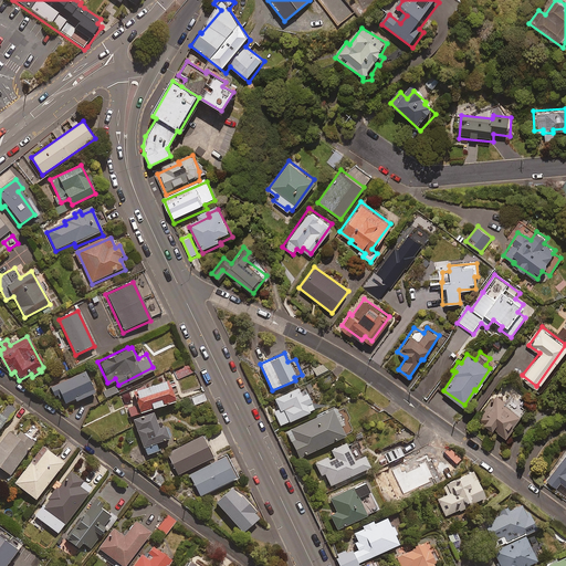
[(192,371),(189,363),(173,370),(177,379),(192,371)]
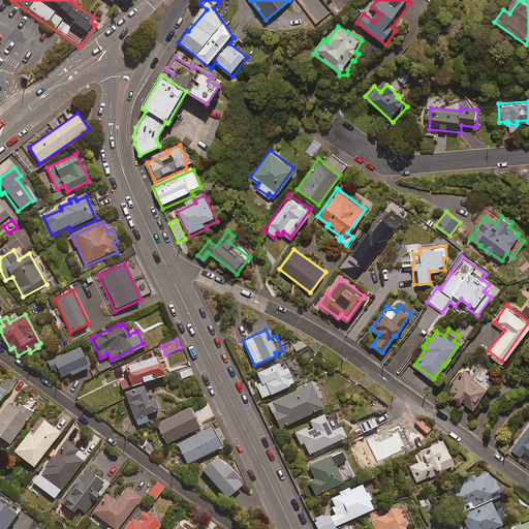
[(301,339),(291,344),(296,350),(306,345),(301,339)]
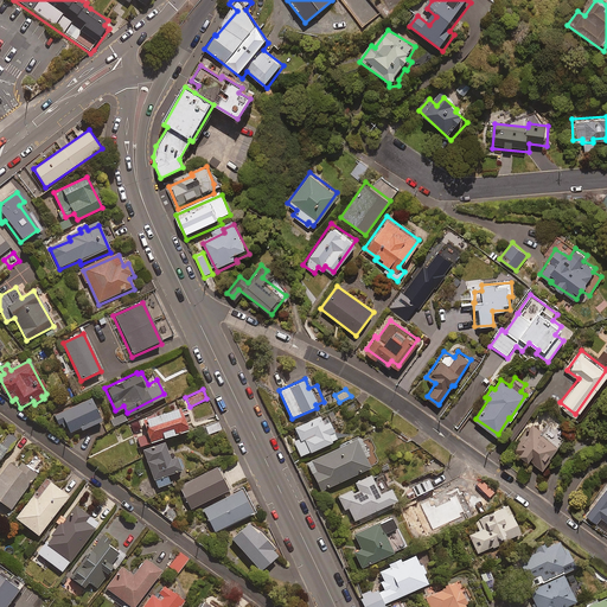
[(52,414),(57,423),(59,421),(62,425),(64,423),(68,430),(78,425),(80,427),(100,416),(88,395),(52,414)]
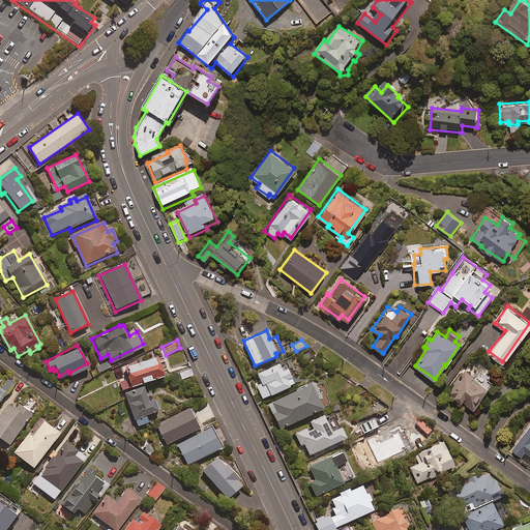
[(122,390),(141,382),(163,374),(154,351),(123,363),(125,370),(115,373),(122,390)]
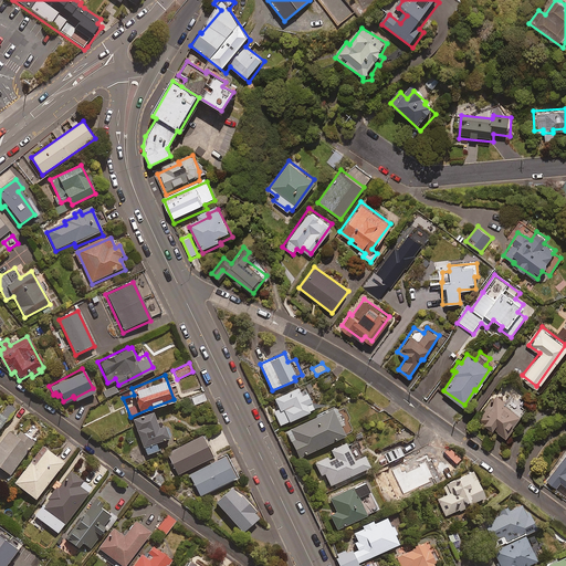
[(118,390),(115,385),(103,391),(105,397),(118,390)]
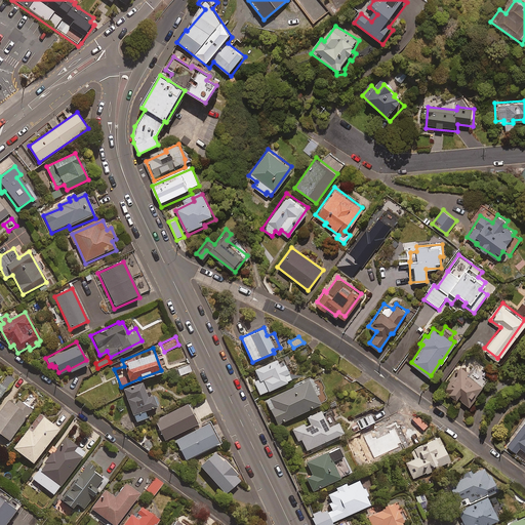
[(278,364),(275,358),(253,369),(258,378),(253,380),(259,394),(290,378),(282,362),(278,364)]
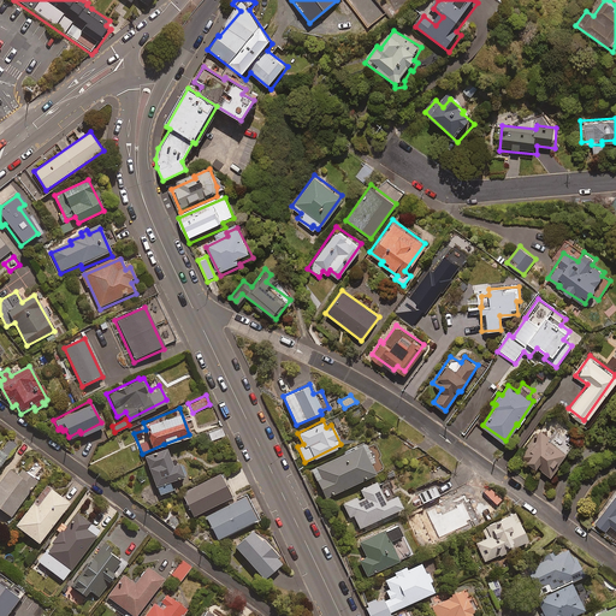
[(225,436),(221,428),(209,433),(212,440),(225,436)]
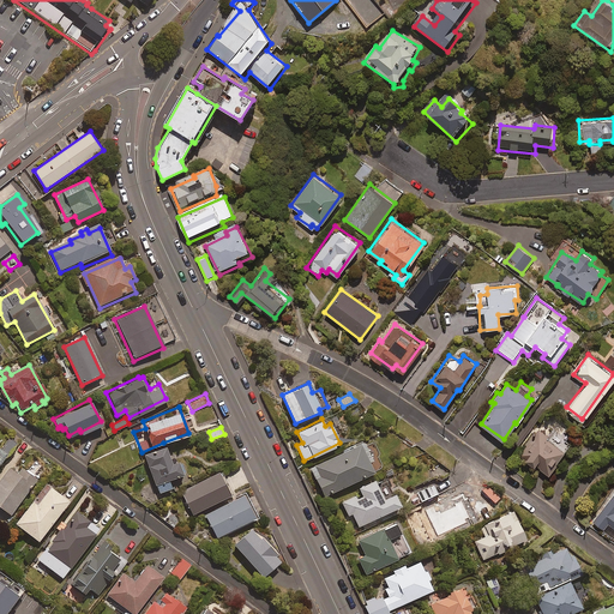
[(565,429),(561,435),(549,427),(545,434),(536,429),(521,455),(548,474),(573,435),(565,429)]
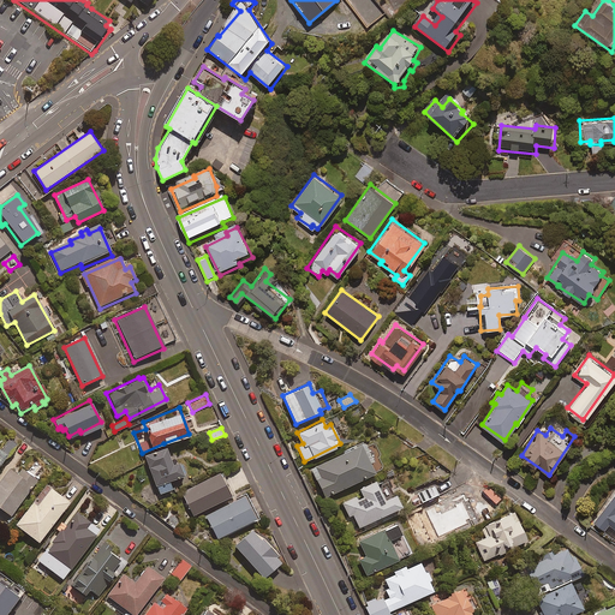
[(10,436),(0,449),(0,448),(0,460),(6,453),(9,455),(18,442),(10,436)]
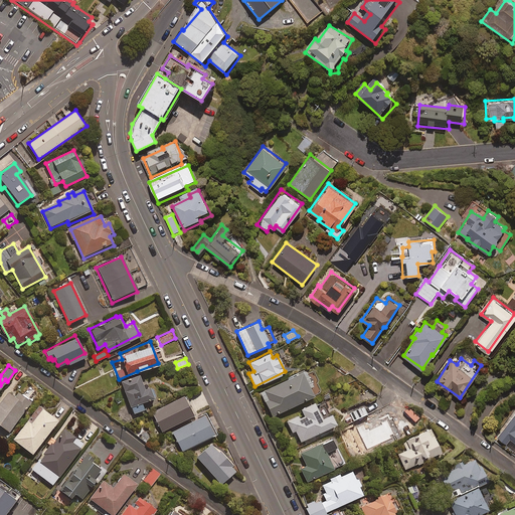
[(310,382),(304,369),(259,391),(271,416),(313,395),(307,384),(310,382)]
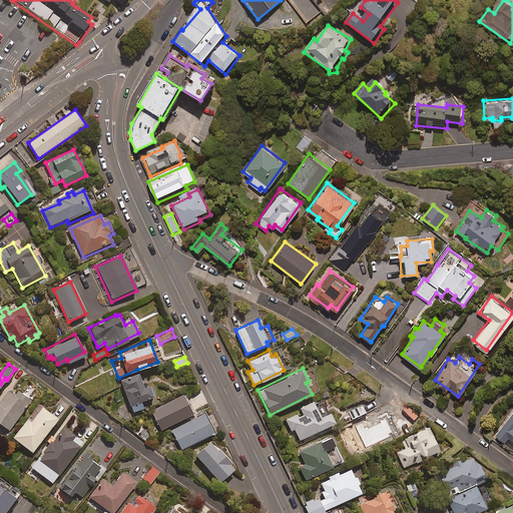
[(136,370),(118,378),(132,412),(142,408),(140,401),(151,397),(146,385),(142,387),(136,370)]
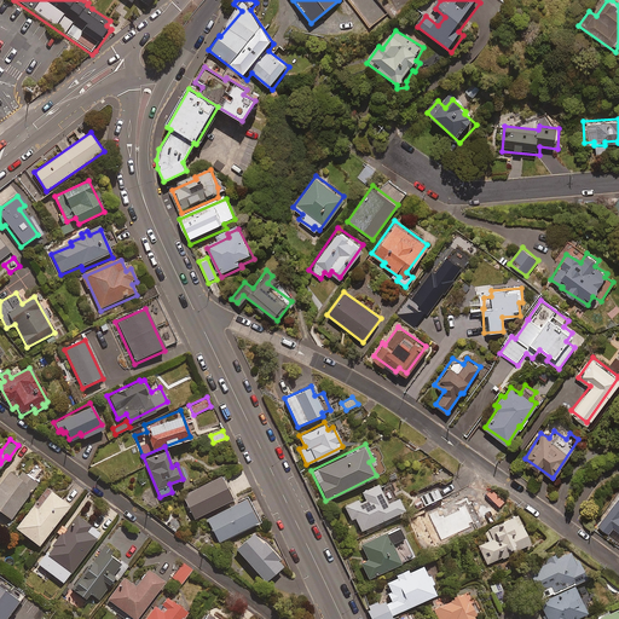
[(17,474),(10,469),(0,480),(0,510),(10,518),(36,481),(21,469),(17,474)]
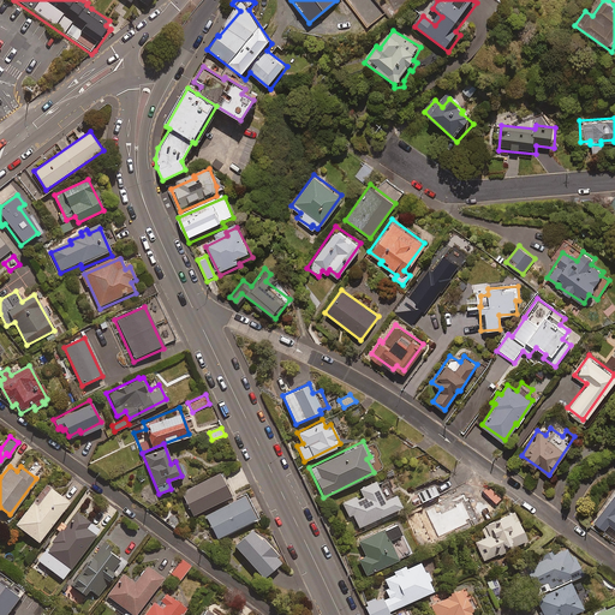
[(230,494),(218,472),(180,493),(192,514),(230,494)]
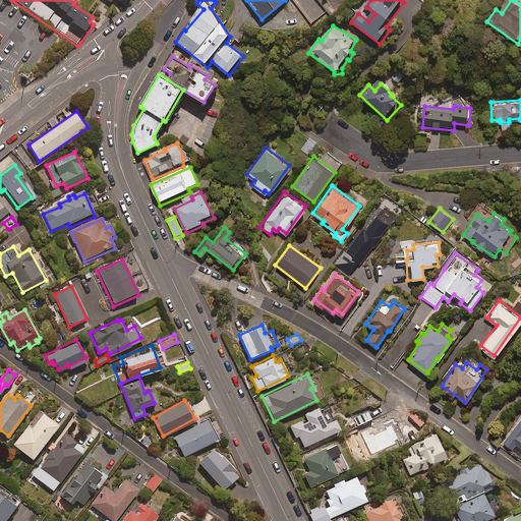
[(321,414),(316,406),(303,413),(305,417),(289,424),(295,437),(298,435),(303,446),(339,428),(330,409),(321,414)]
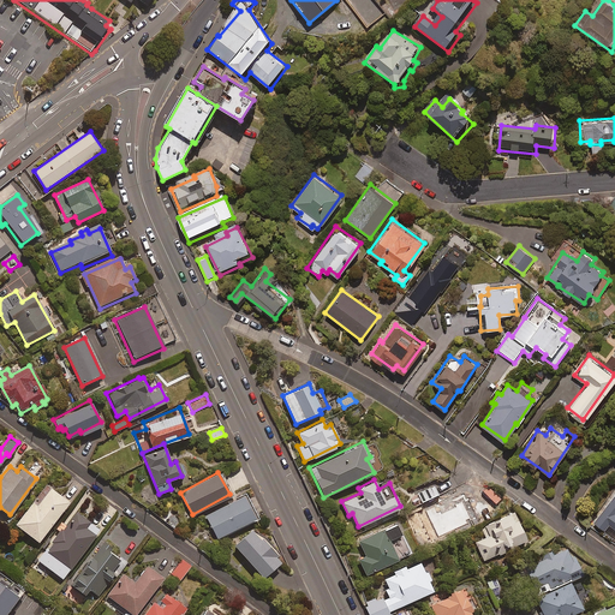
[(39,541),(67,503),(71,506),(85,488),(76,481),(64,496),(47,484),(17,524),(39,541)]
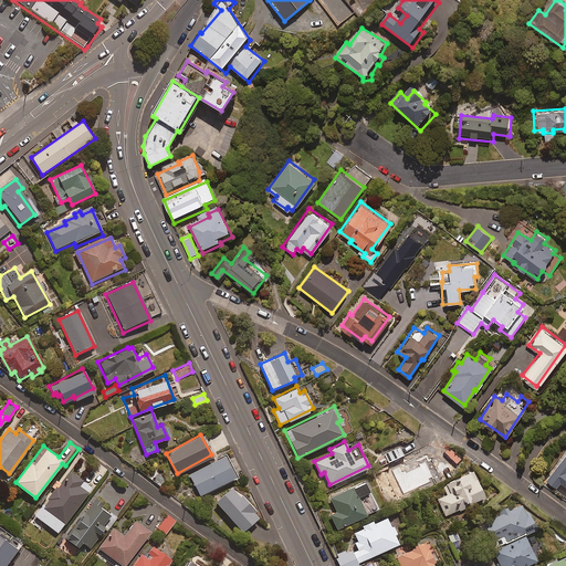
[(380,483),(410,468),(399,447),(383,454),(388,464),(375,471),(380,483)]
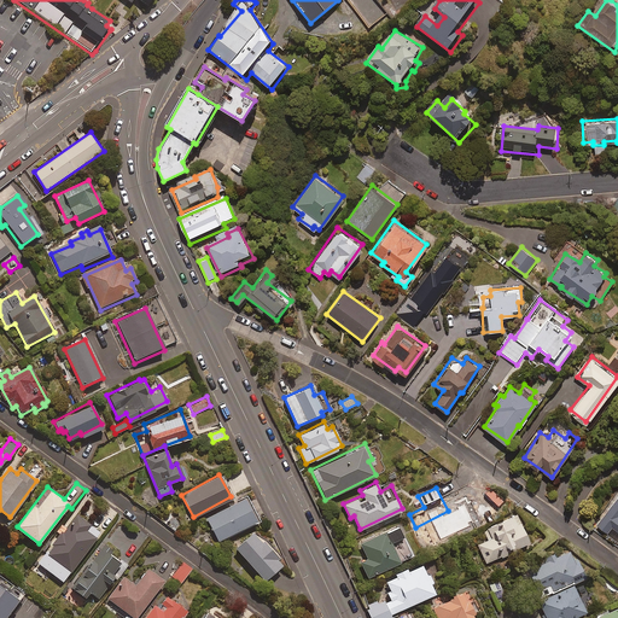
[(617,490),(595,523),(617,538),(617,490)]
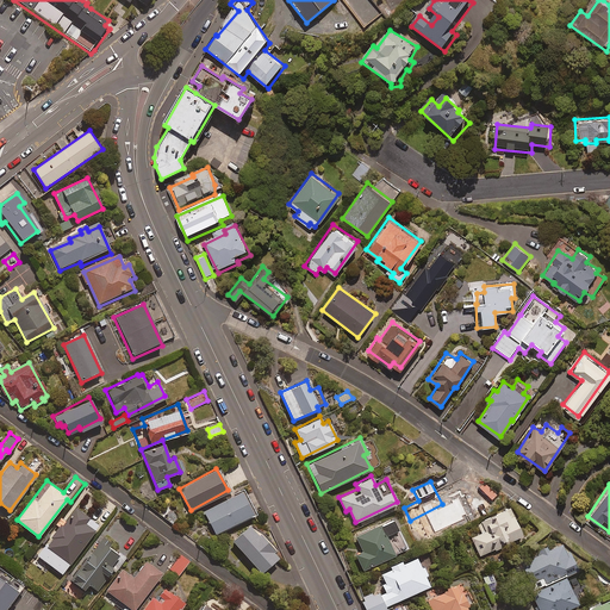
[(254,511),(242,490),(203,510),(215,533),(254,511)]
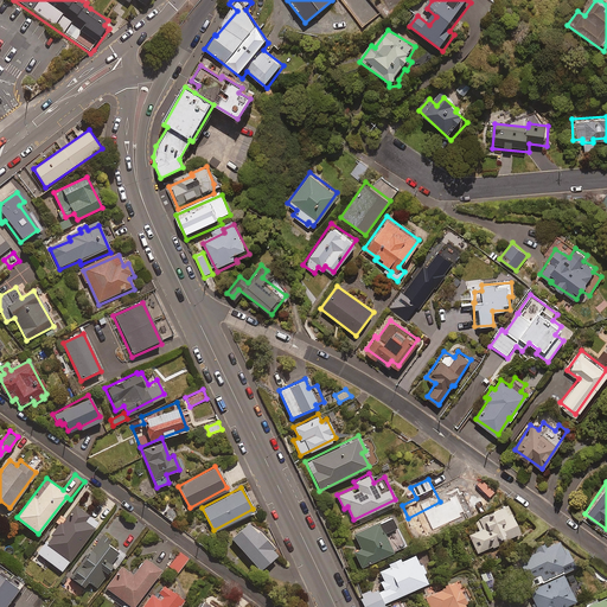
[(100,522),(76,504),(65,517),(62,515),(56,522),(59,524),(38,553),(62,570),(100,522)]
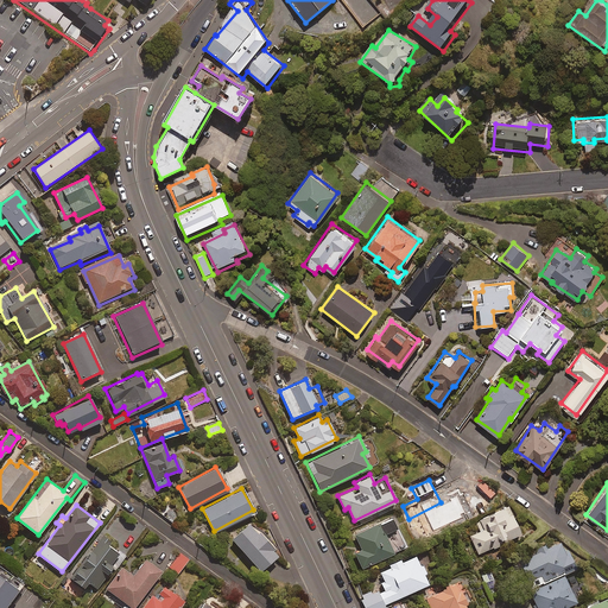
[(477,555),(512,539),(511,538),(520,533),(507,505),(479,518),(481,521),(475,524),(479,532),(470,536),(477,555)]
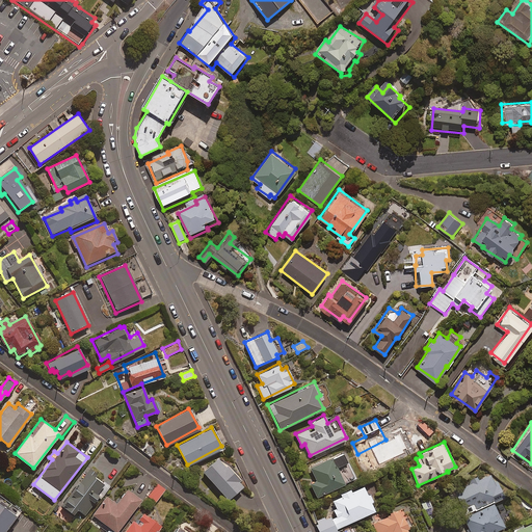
[(345,460),(341,451),(309,467),(315,480),(309,482),(315,496),(354,477),(348,464),(337,470),(335,464),(345,460)]
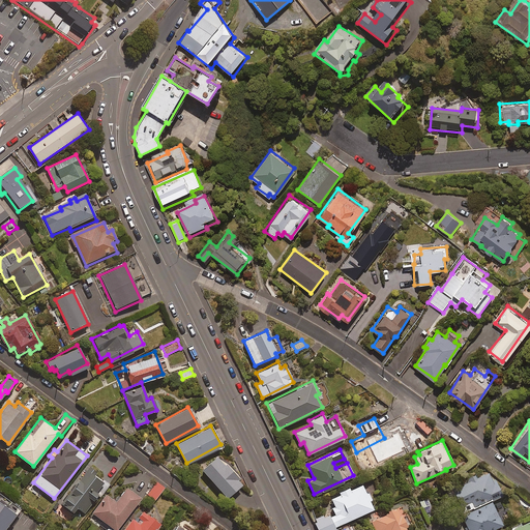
[(223,462),(215,454),(201,468),(226,496),(241,481),(238,478),(241,476),(226,459),(223,462)]
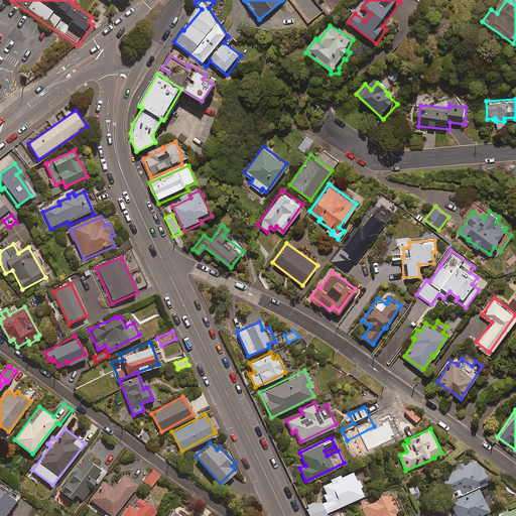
[(92,476),(99,467),(83,456),(57,489),(70,497),(74,492),(81,498),(96,478),(92,476)]
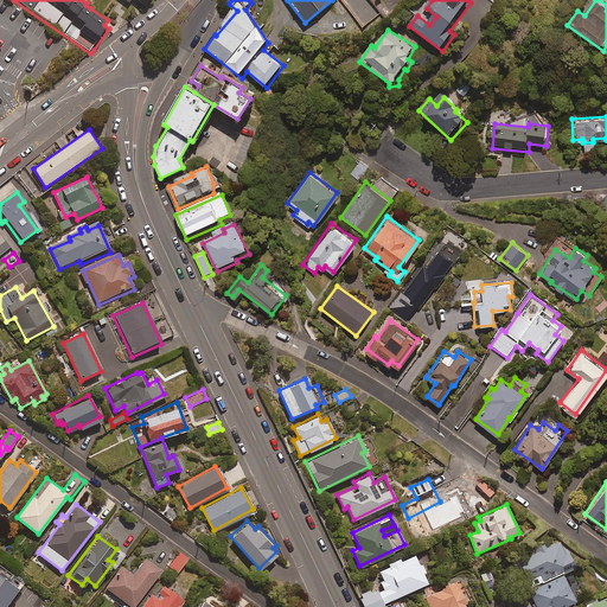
[(574,566),(558,537),(545,545),(543,541),(534,547),(536,550),(518,560),(532,586),(526,589),(535,606),(560,606),(583,594),(576,582),(569,586),(561,573),(574,566)]
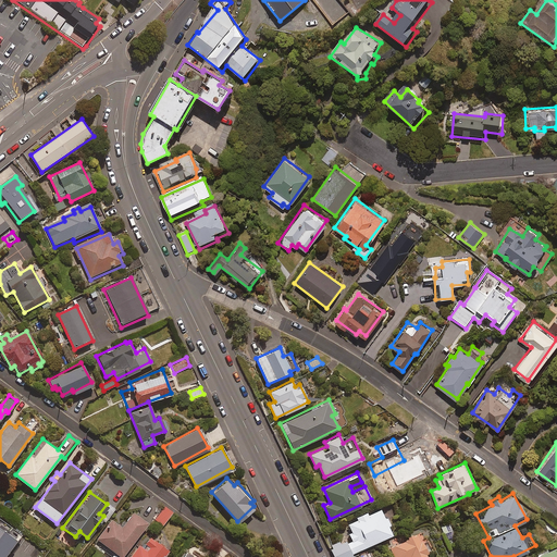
[(172,512),(165,506),(155,519),(162,524),(172,512)]
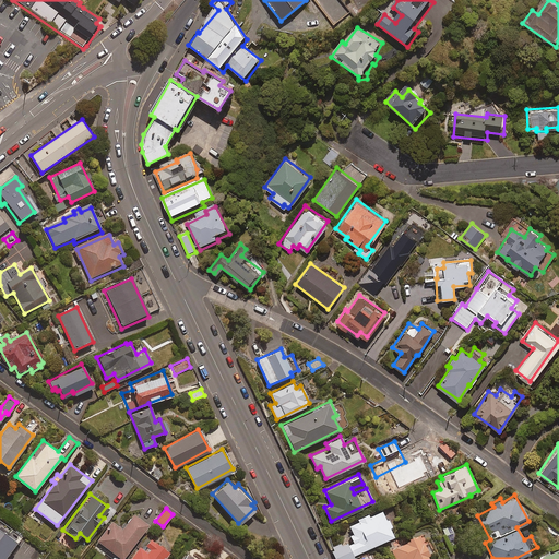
[(387,516),(384,518),(380,508),(368,514),(366,512),(356,518),(357,520),(348,525),(353,533),(349,535),(353,542),(347,545),(345,540),(330,548),(335,558),(345,558),(392,534),(388,526),(391,524),(387,516)]
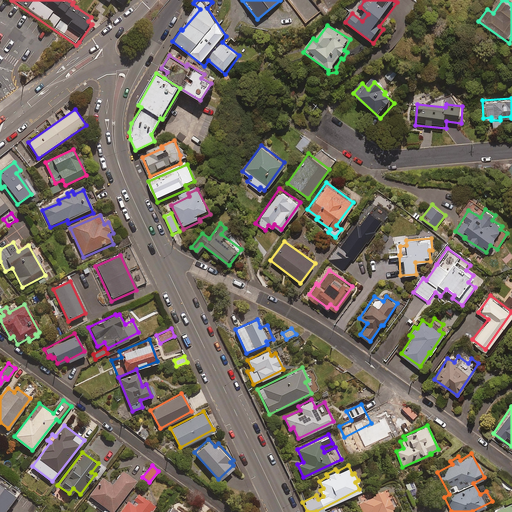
[(110,511),(134,479),(120,469),(111,483),(101,476),(88,495),(99,502),(95,506),(99,509),(96,511),(110,511)]
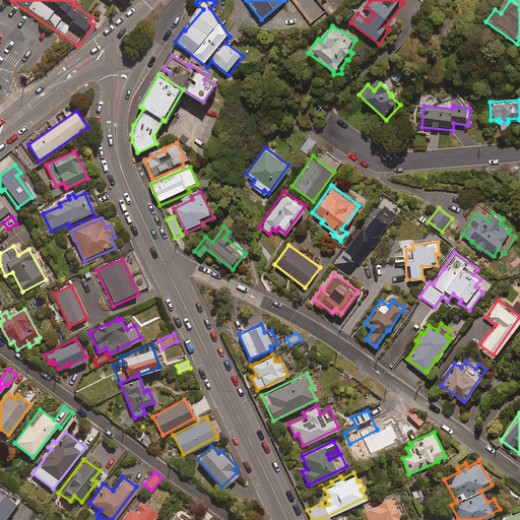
[(0,519),(2,519),(17,498),(0,485),(0,519)]
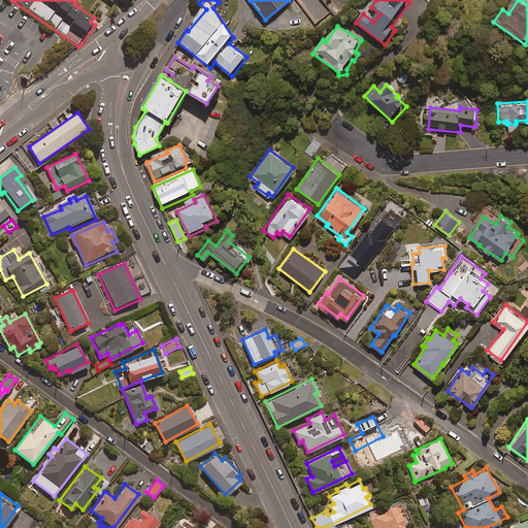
[(403,527),(401,523),(408,519),(399,504),(396,506),(394,503),(390,505),(389,504),(385,507),(385,508),(382,510),(380,507),(372,512),(374,515),(368,519),(373,527),(403,527)]
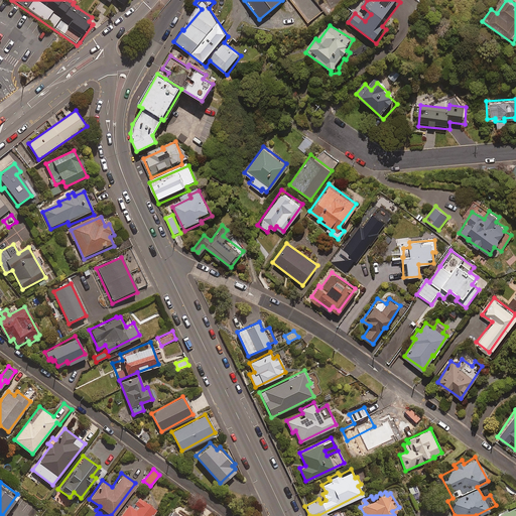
[(131,505),(128,503),(118,515),(149,515),(155,508),(137,496),(131,505)]
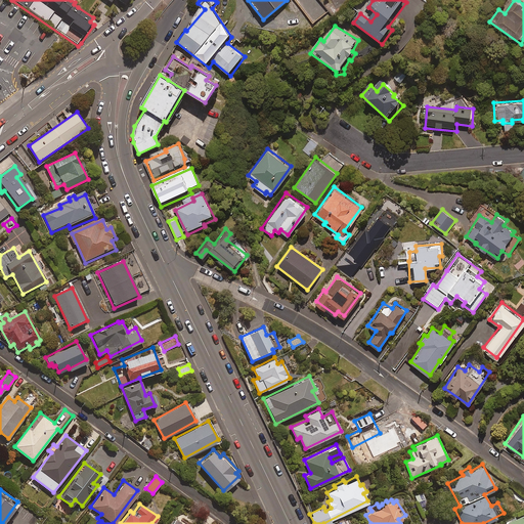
[(523,523),(523,511),(498,523),(523,523)]
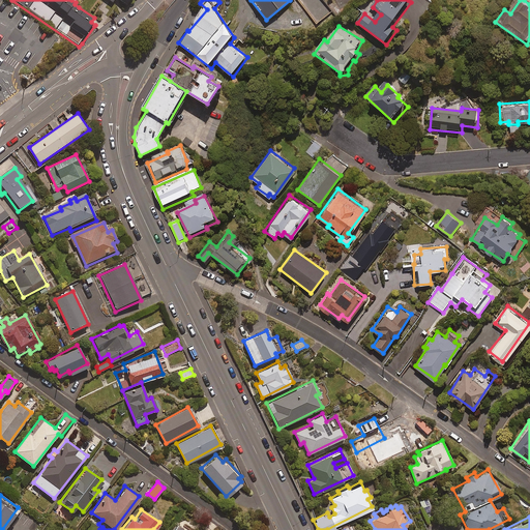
[(187,529),(175,521),(168,529),(195,529),(189,526),(187,529)]
